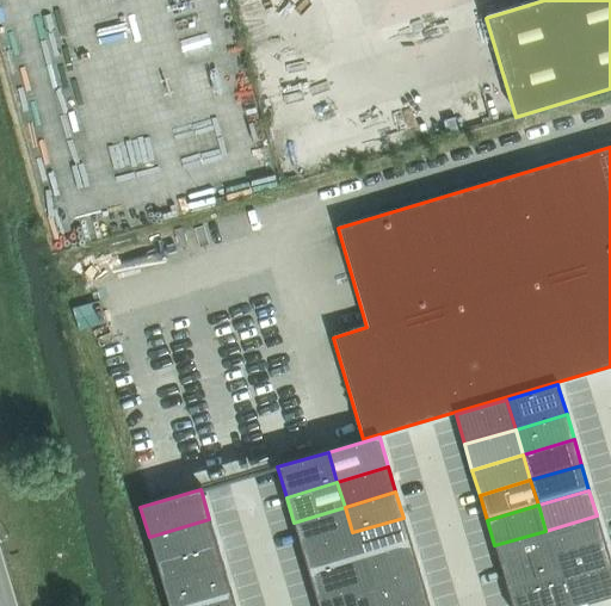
[(345,507),(294,523),(301,548),(352,532),(345,507)]
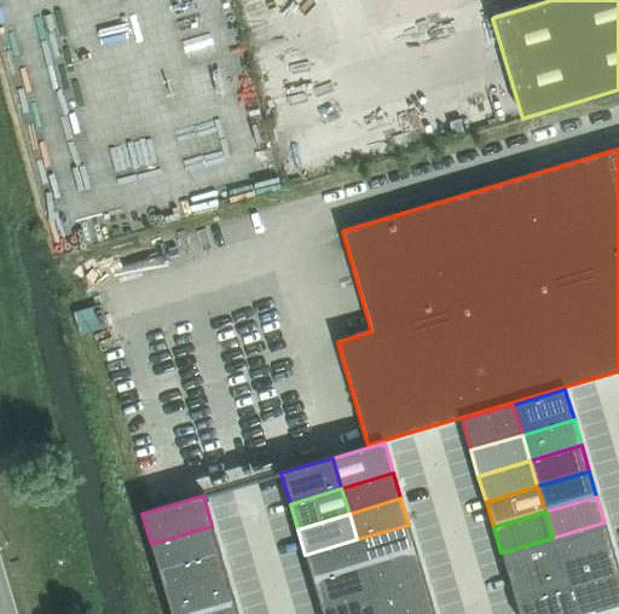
[(605,522),(553,538),(560,563),(612,548),(605,522)]
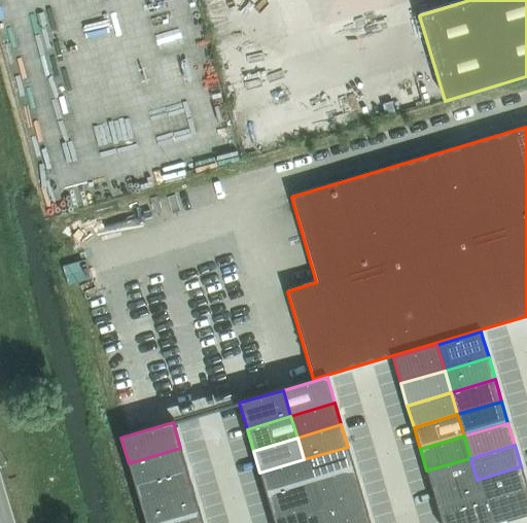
[(348,447),(304,459),(310,482),(354,468),(348,447)]
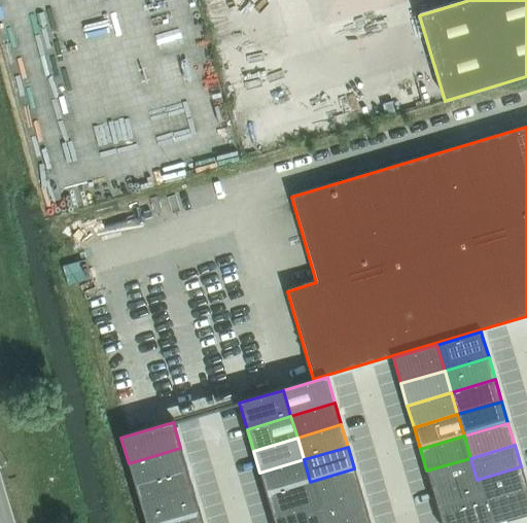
[(180,448),(129,463),(135,485),(187,471),(180,448)]
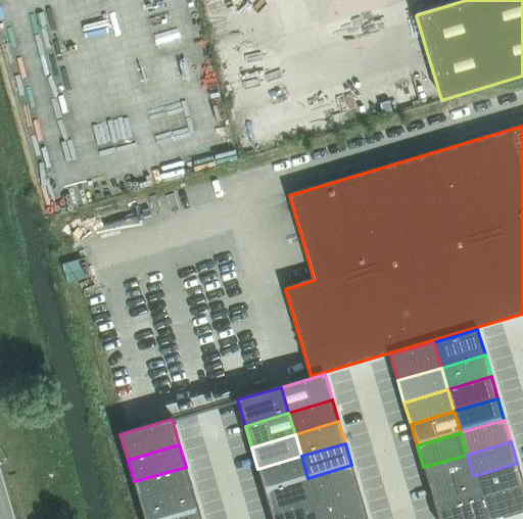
[(467,455),(423,467),(430,489),(473,476),(467,455)]
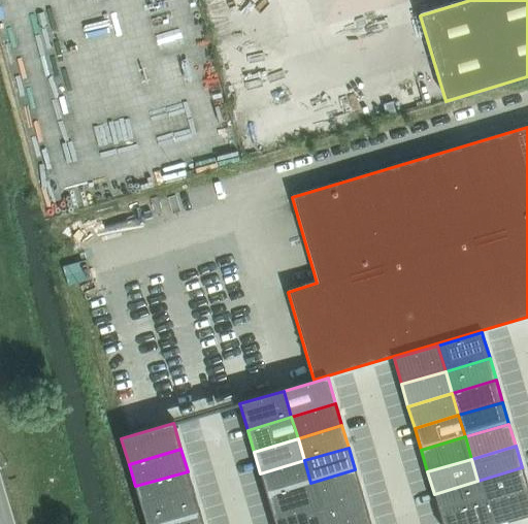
[(304,460),(260,473),(266,495),(310,483),(304,460)]
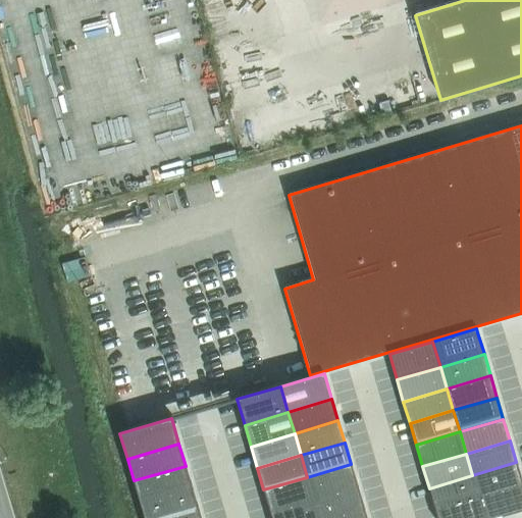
[(521,482),(516,462),(472,475),(479,497),(521,483),(521,482)]
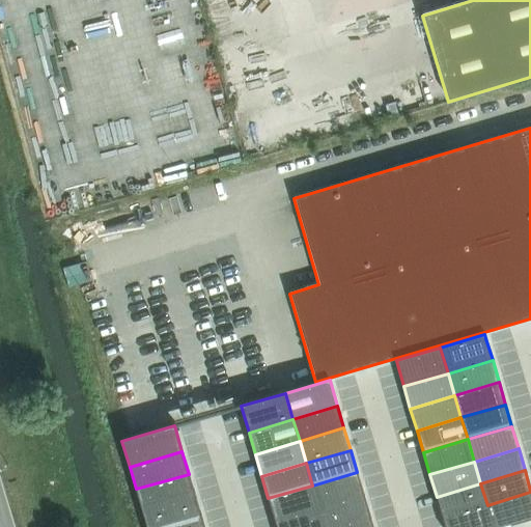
[(357,472),(312,486),(318,507),(363,494),(357,472)]
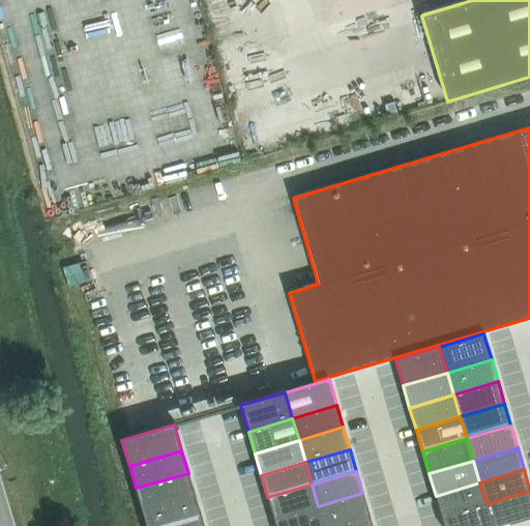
[(188,473),(136,488),(142,510),(195,495),(188,473)]
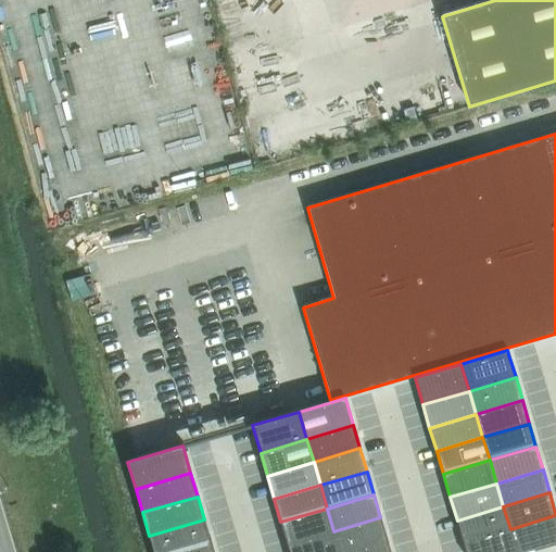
[(503,506),(457,521),(464,543),(510,529),(503,506)]
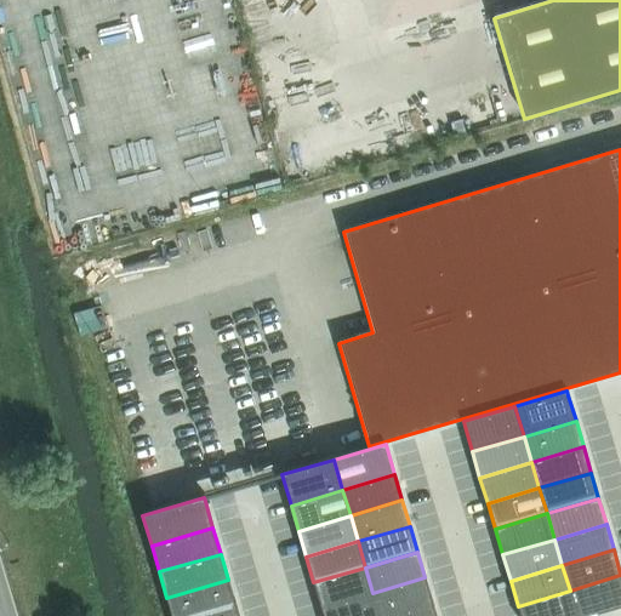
[(365,568),(313,582),(322,608),(372,593),(365,568)]
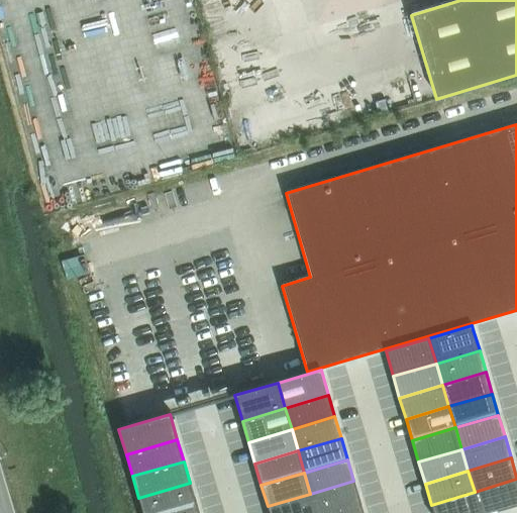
[(516,479),(475,492),(481,512),(496,512),(516,506),(516,479)]
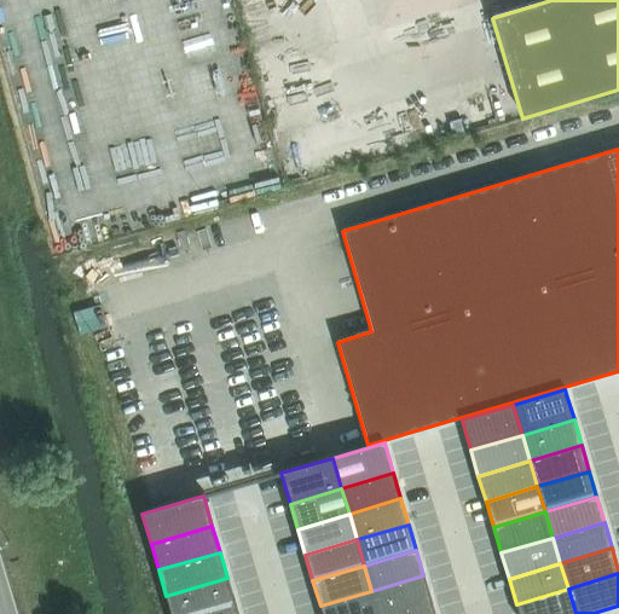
[(423,575),(371,591),(379,613),(392,613),(432,601),(423,575)]
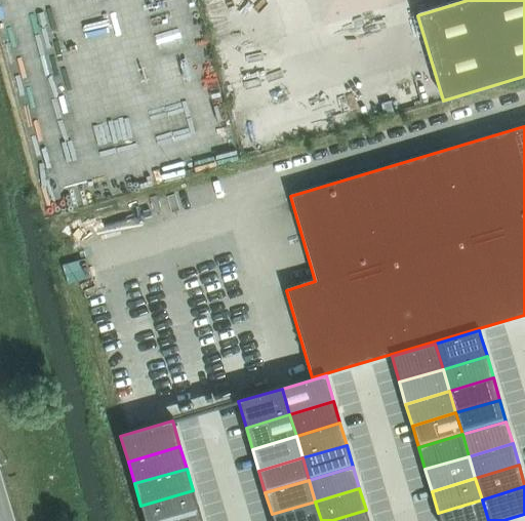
[(193,490),(140,506),(146,520),(168,520),(199,512),(193,490)]
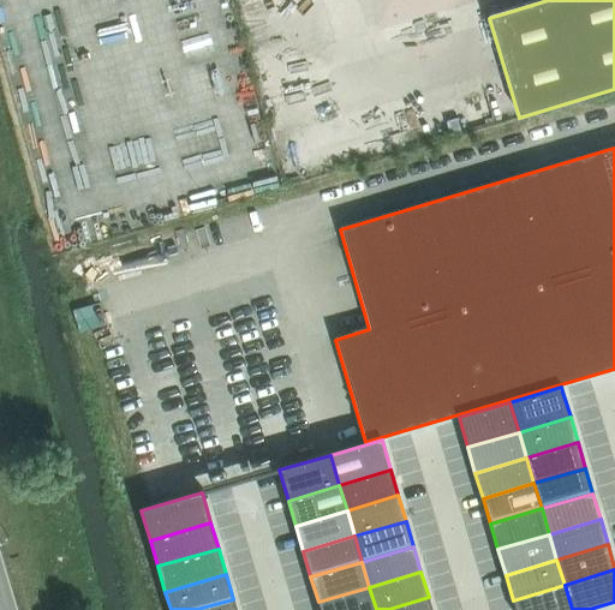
[(565,585),(513,600),(515,609),(572,609),(565,585)]
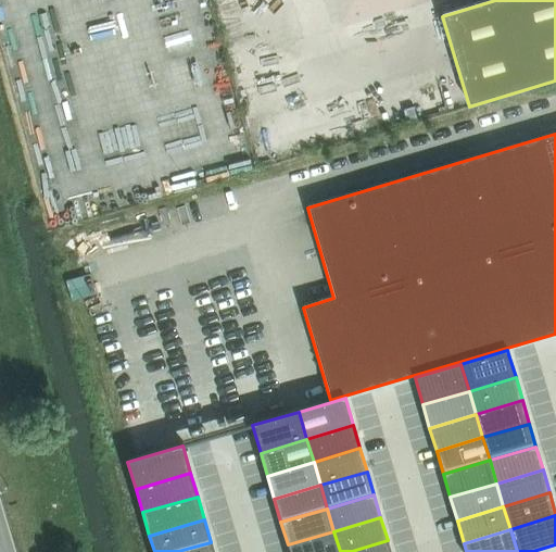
[(333,531),(288,544),(289,551),(340,551),(333,531)]
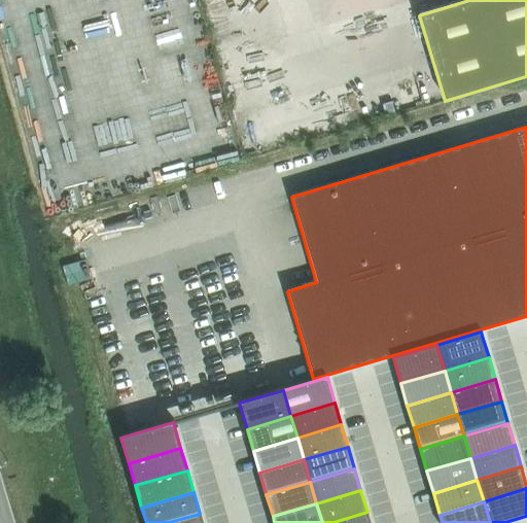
[(370,522),(367,512),(334,522),(370,522)]
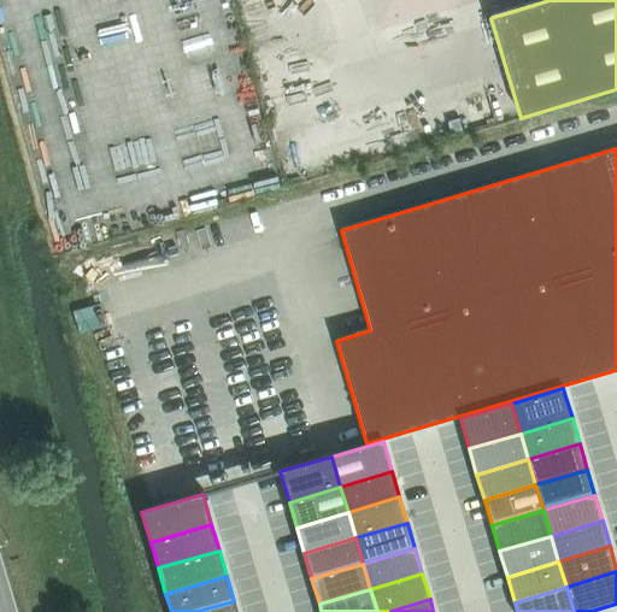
[(238,611),(234,601),(198,611),(238,611)]
